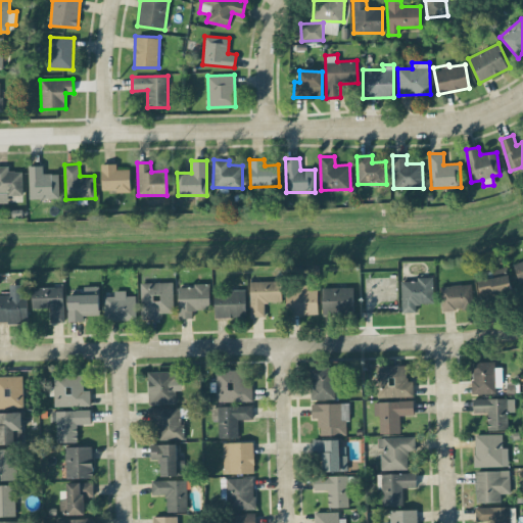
[(130,190),(130,169),(115,169),(115,163),(101,163),(101,191),(130,190)]
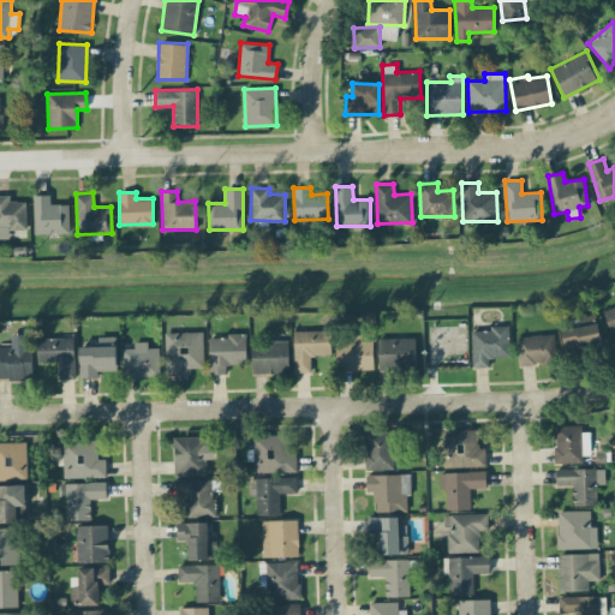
[(51,204),(49,193),(34,195),(35,233),(70,232),(69,203),(51,204)]
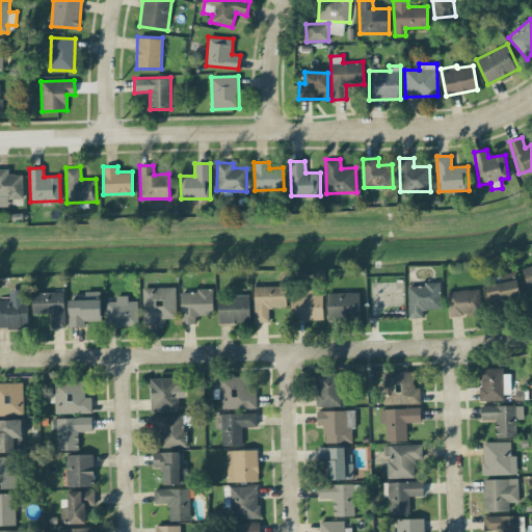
[(0,206),(8,206),(7,198),(23,198),(22,174),(8,175),(8,168),(0,168),(0,206)]
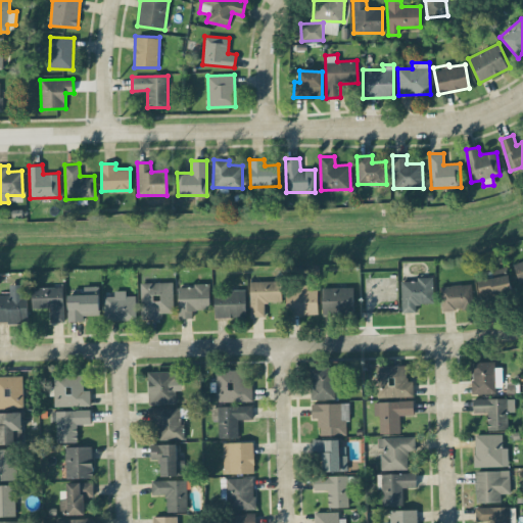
[(522,259),(513,264),(519,283),(522,281),(522,259)]
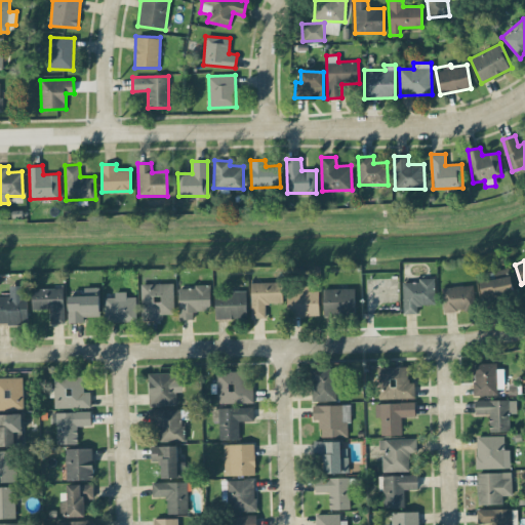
[(494,278),(479,282),(483,297),(513,290),(507,268),(492,271),(494,278)]
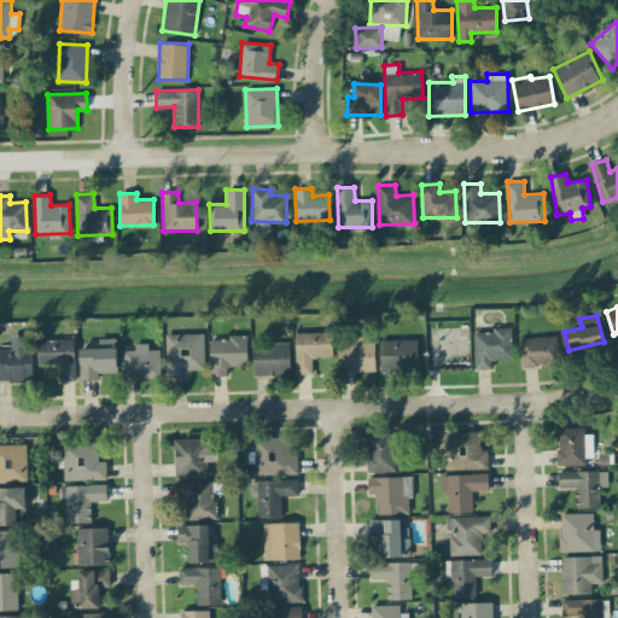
[(474,368),(491,368),(491,359),(512,359),(512,328),(474,330),(474,368)]
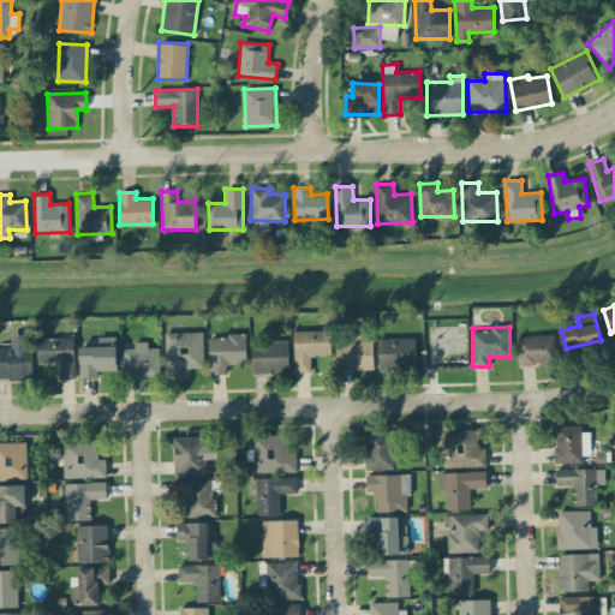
[(293,330),(294,372),(312,371),(311,354),(332,354),(330,329),(293,330)]
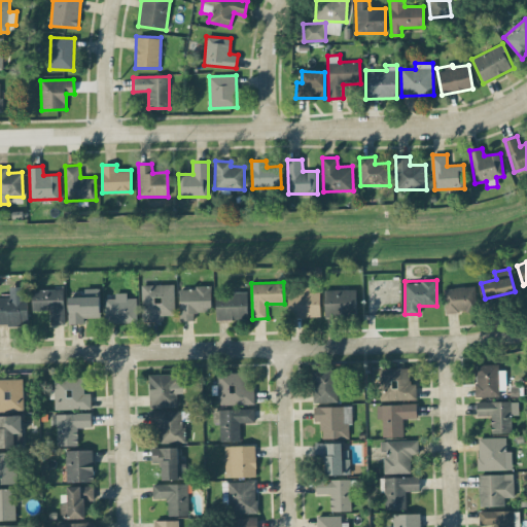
[(142,285),(142,321),(163,321),(163,314),(174,314),(174,284),(142,285)]
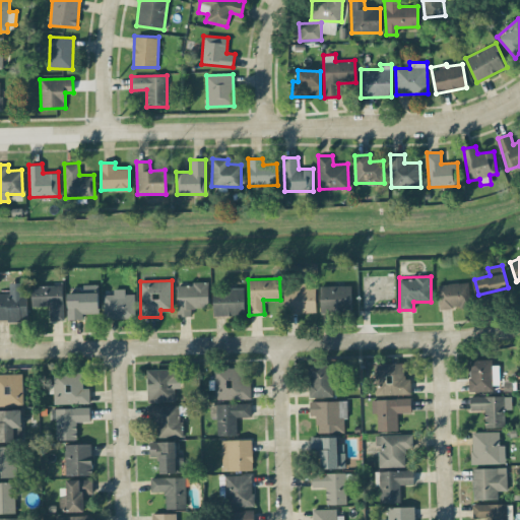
[(191,316),(191,307),(208,307),(208,281),(192,281),(192,284),(177,285),(178,316),(191,316)]
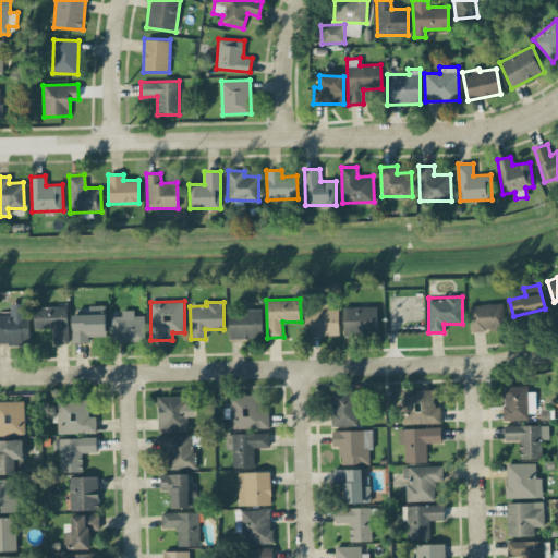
[(24,303),(10,303),(10,314),(0,314),(0,342),(28,343),(28,313),(24,313),(24,303)]
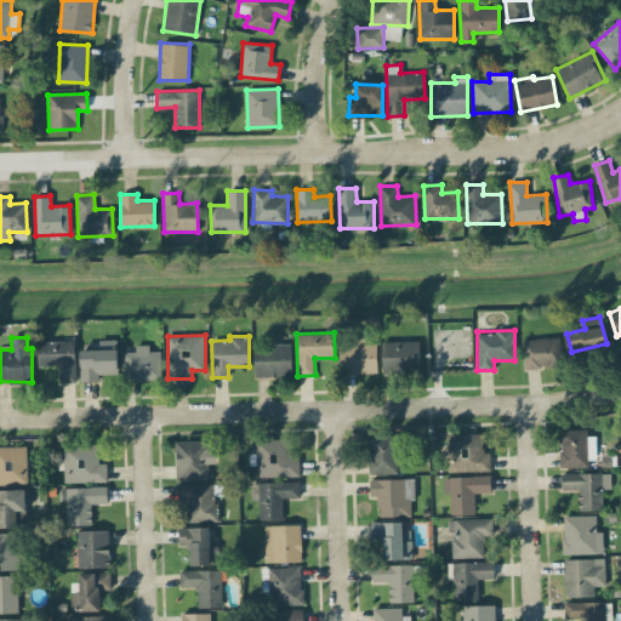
[(524,366),(559,365),(558,337),(523,339),(524,366)]
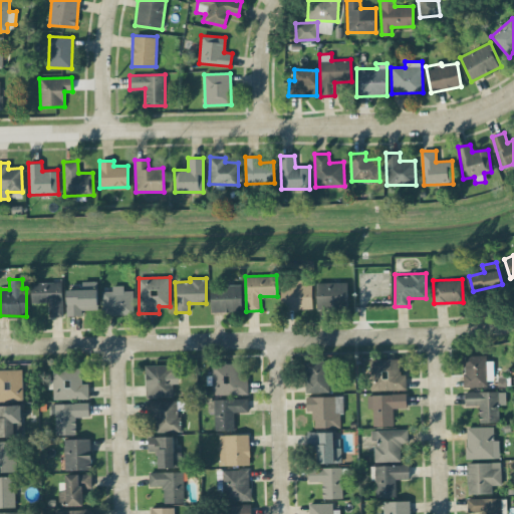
[(31,282),(31,302),(48,302),(49,316),(62,316),(61,281),(31,282)]
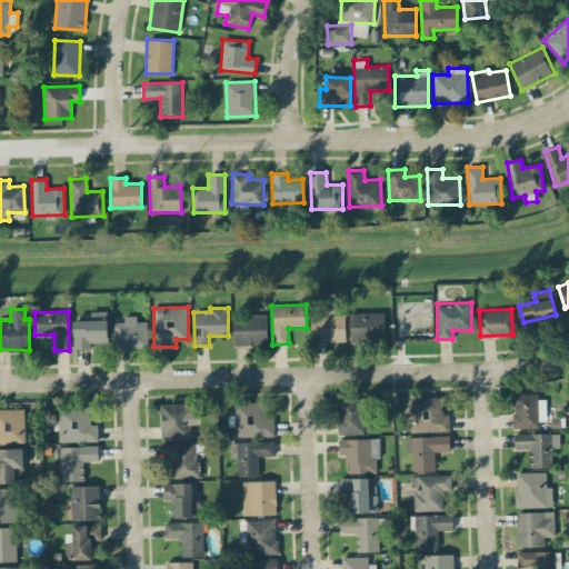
[(73,320),(73,349),(90,348),(89,342),(108,342),(107,311),(90,311),(90,320),(73,320)]
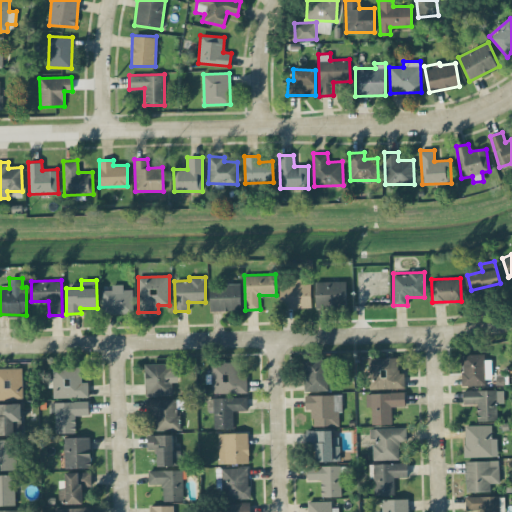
[(315,308),(346,307),(346,280),(315,281),(315,308)]
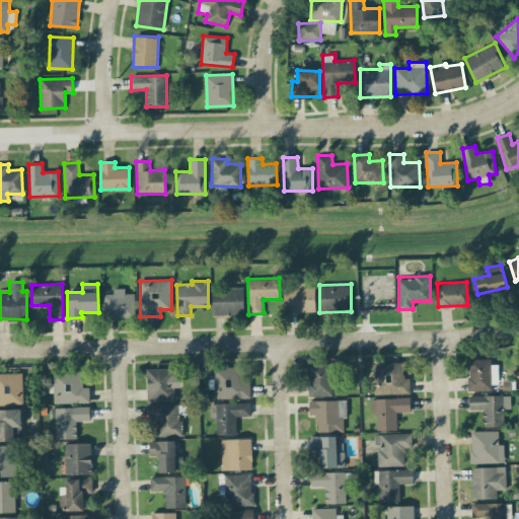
[(315,311),(315,287),(305,287),(305,286),(284,286),(284,312),(315,311)]
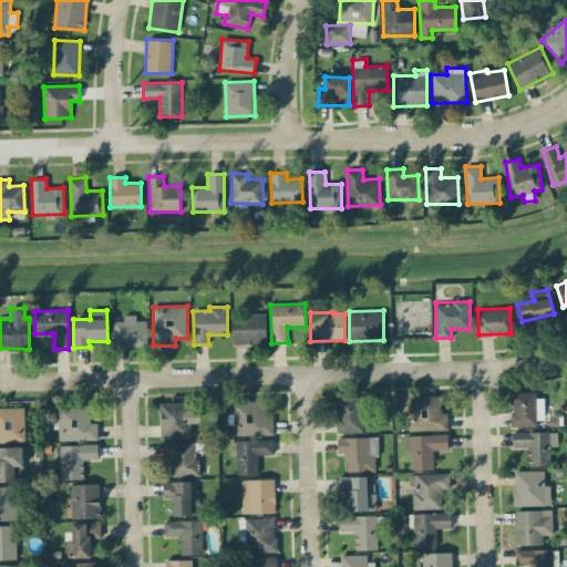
[(266,313),(232,315),(233,343),(267,343),(266,313)]
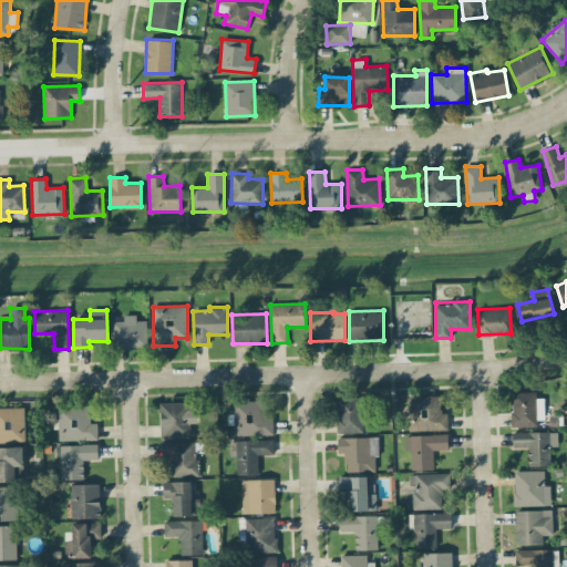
[(136,315),(124,315),(124,321),(113,320),(113,346),(146,346),(147,320),(136,320),(136,315)]
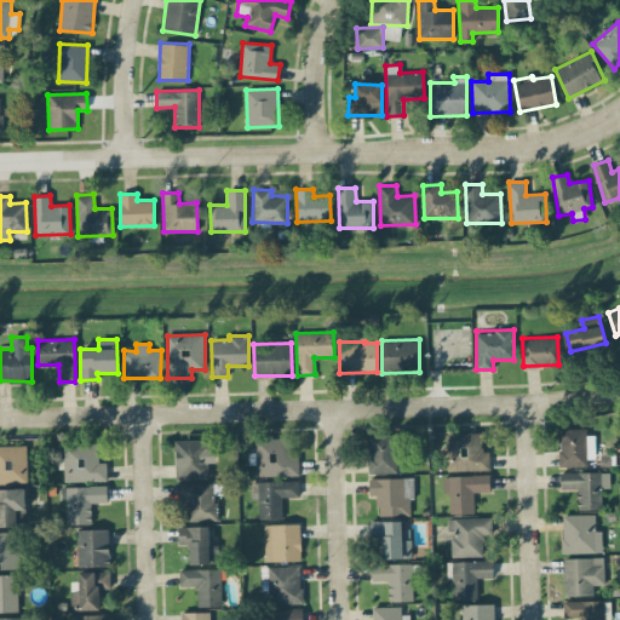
[(597,463),(596,435),(586,435),(586,428),(557,429),(560,465),(597,463)]
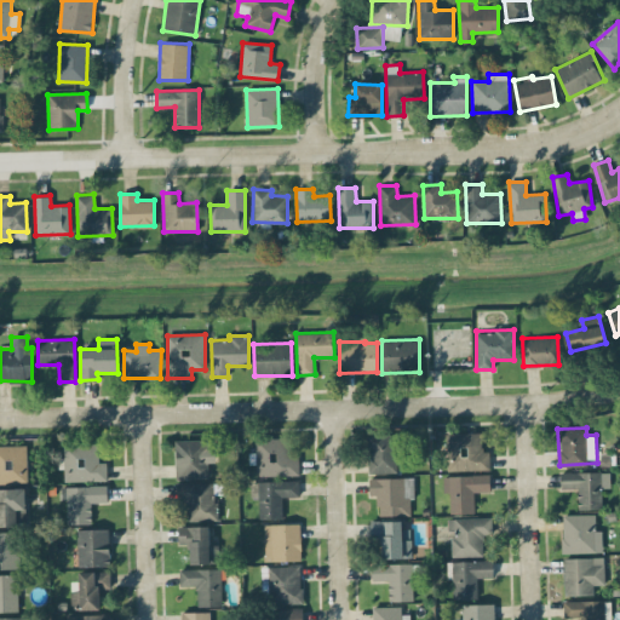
[(446,434),(447,471),(491,469),(489,451),(482,451),(482,432),(446,434)]
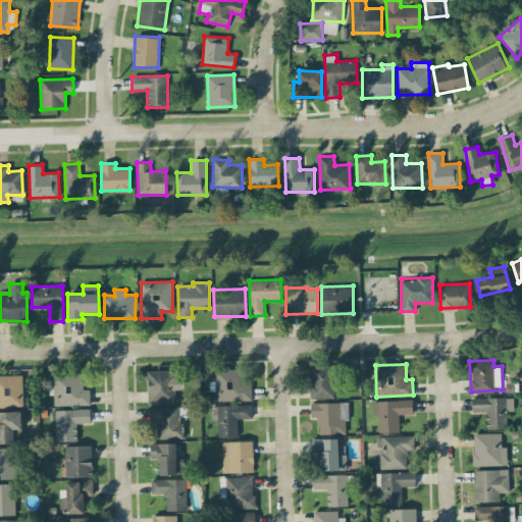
[(309,366),(310,398),(333,398),(332,366),(309,366)]
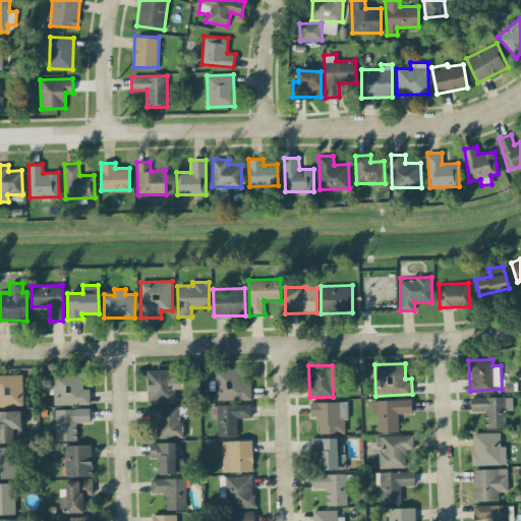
[(216,400),(251,399),(250,384),(244,384),(244,367),(215,368),(216,400)]
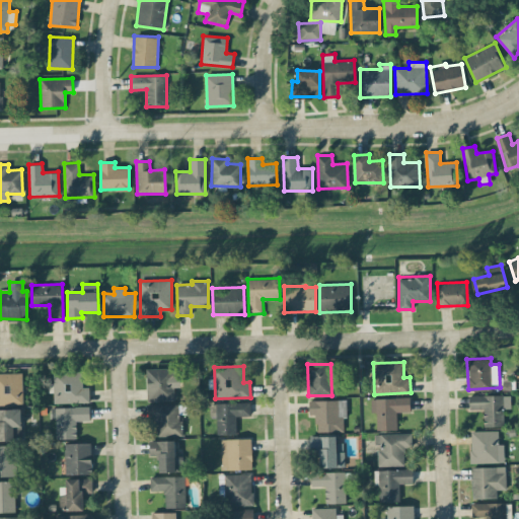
[(174,400),(174,387),(180,386),(180,375),(173,375),(173,368),(146,368),(147,400),(174,400)]
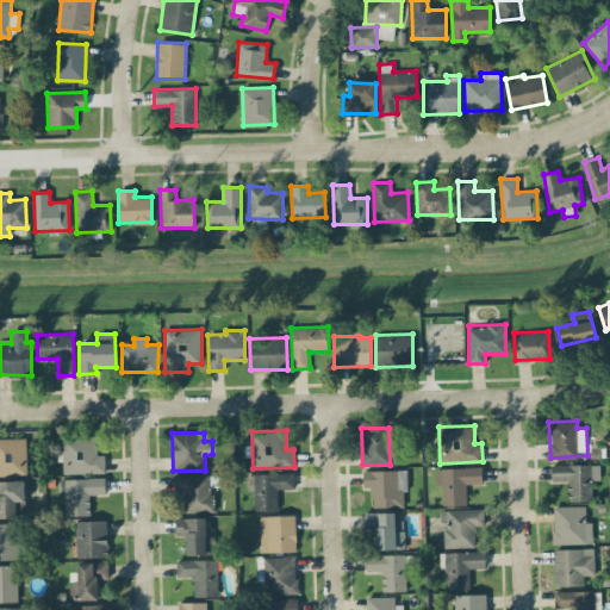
[(97,436),(62,436),(63,473),(105,473),(105,454),(98,454),(97,436)]
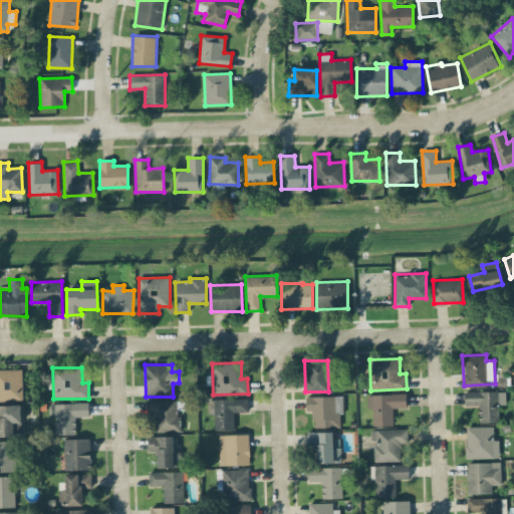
[(0,368),(0,400),(22,401),(22,368),(0,368)]
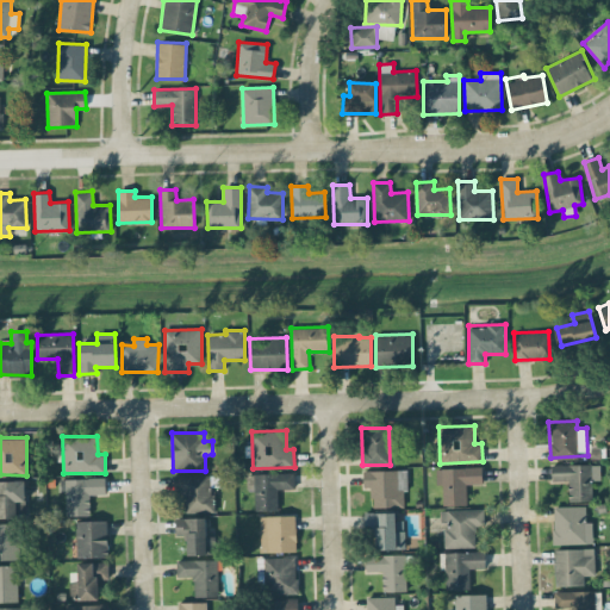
[(599,464),(552,465),(552,480),(568,480),(568,500),(592,500),(591,480),(601,480),(599,464)]
